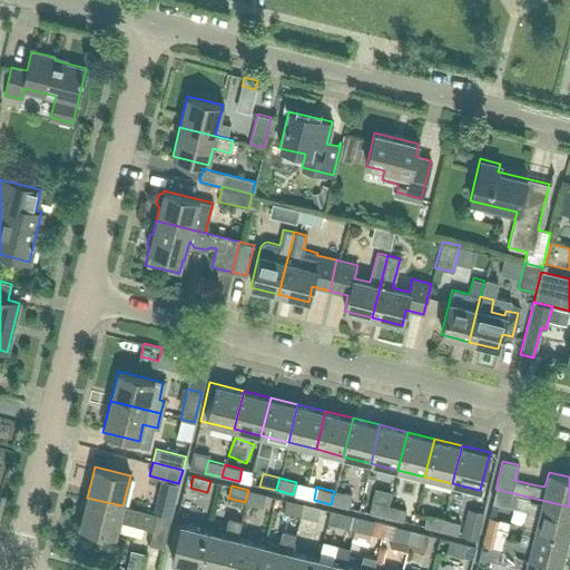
[(534,529),(567,537),(569,524),(569,507),(495,489),(492,501),(526,510),(522,526),(534,529)]
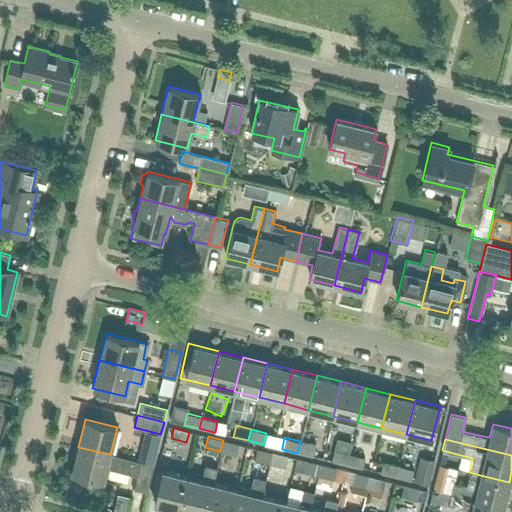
[(235,455),(238,443),(223,440),(220,451),(235,455)]
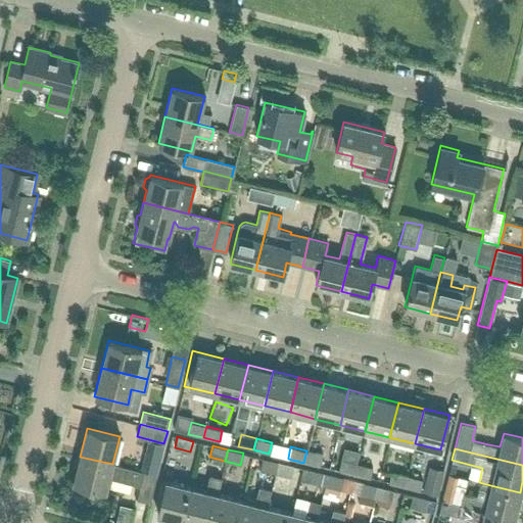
[(303,463),(319,466),(322,455),(306,450),(303,463)]
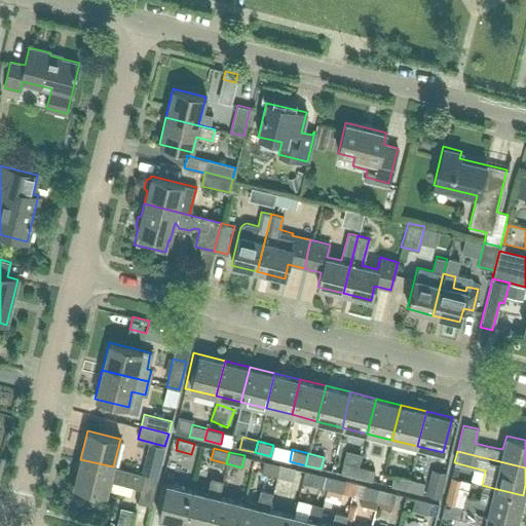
[(106,494),(109,481),(140,488),(141,489),(144,475),(113,466),(80,459),(73,486),(106,494)]
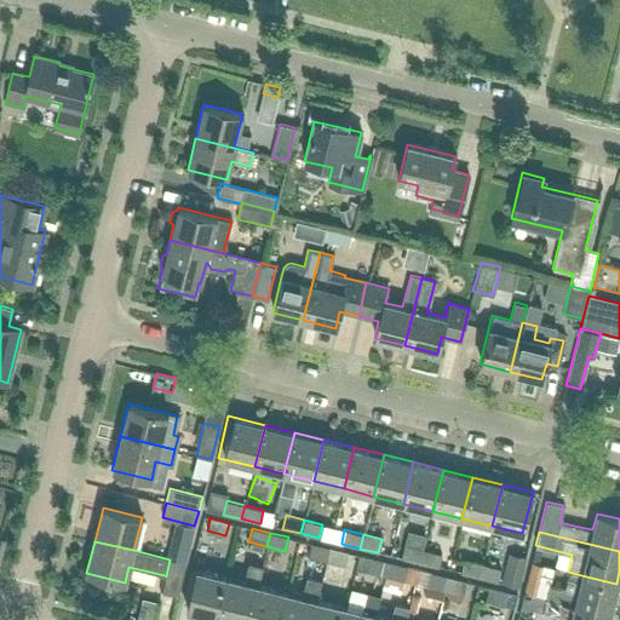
[(172,543),(168,557),(185,562),(189,547),(172,543)]
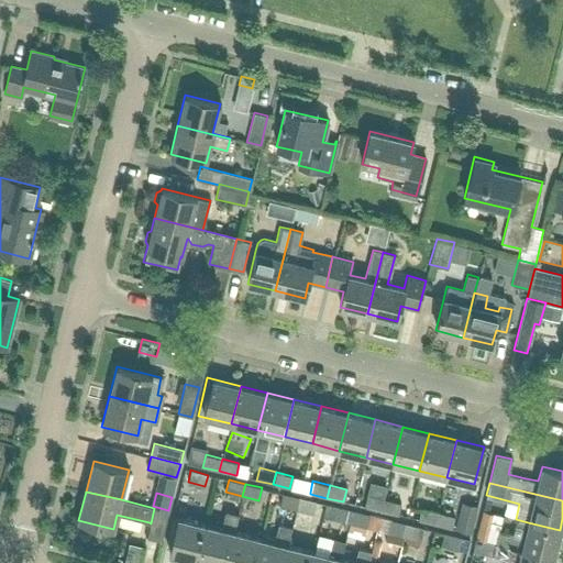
[(278,505),(295,509),(296,509),(298,496),(282,493),(278,505)]
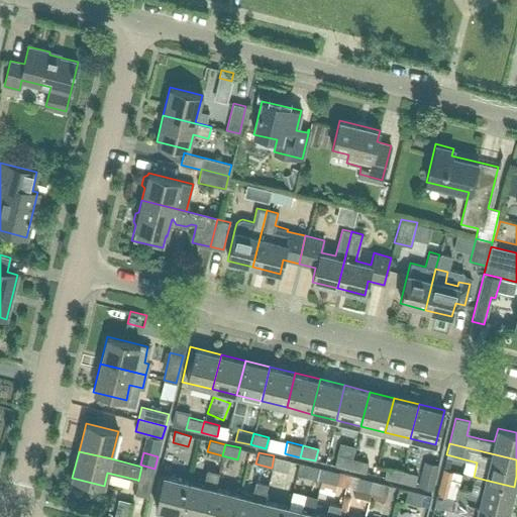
[(333,466),(350,470),(353,458),(336,453),(333,466)]
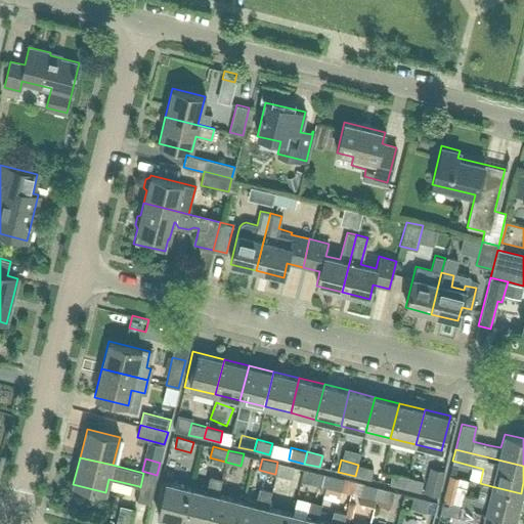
[(293,466),(277,462),(275,474),(291,478),(294,468),(293,466)]
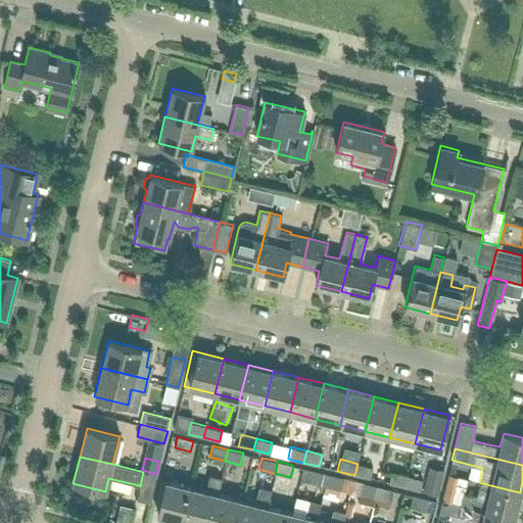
[(372,467),(358,464),(354,475),(369,478),(372,467)]
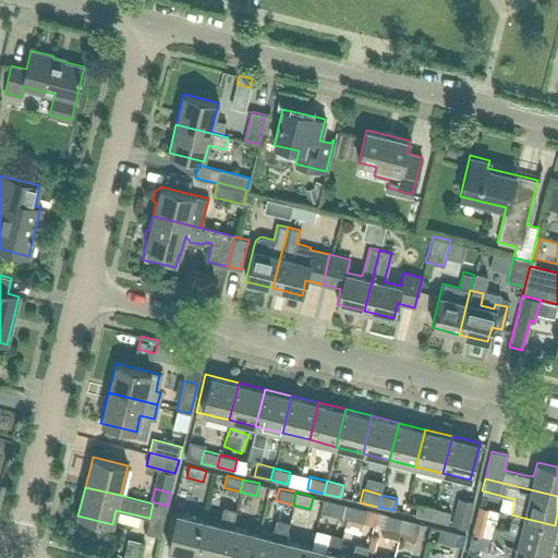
[(347,518),(349,506),(323,499),(319,511),(347,518)]
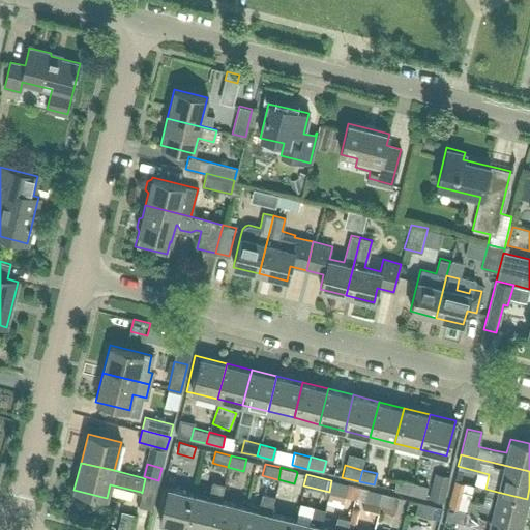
[(395,477),(393,489),(393,490),(409,494),(412,481),(395,477)]
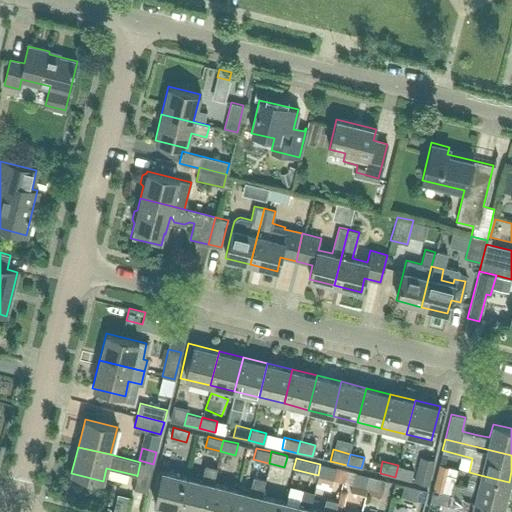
[(133,488),(146,492),(153,465),(140,462),(137,476),(136,475),(133,488)]
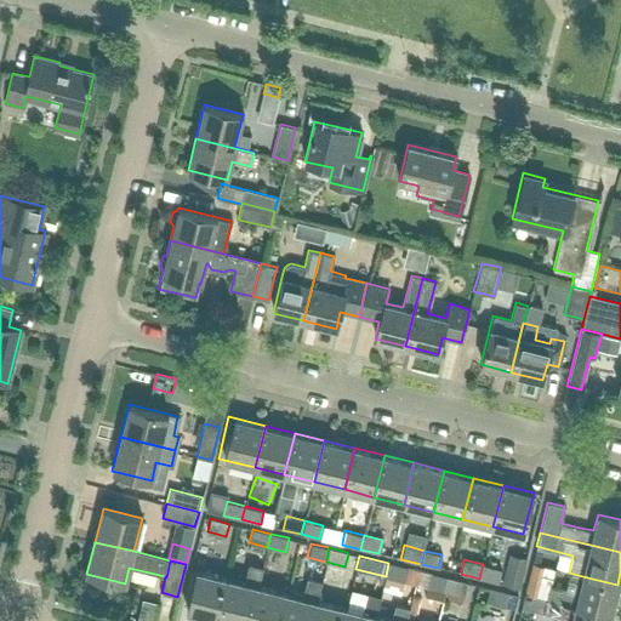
[(483,564),(479,579),(497,584),(517,588),(522,573),(522,571),(484,562),(483,564)]
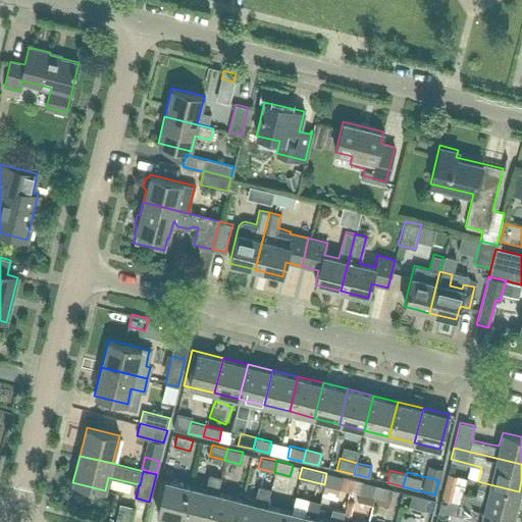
[(216,492),(220,476),(208,473),(205,485),(207,485),(206,489),(191,485),(183,521),(187,521),(208,521),(216,492)]
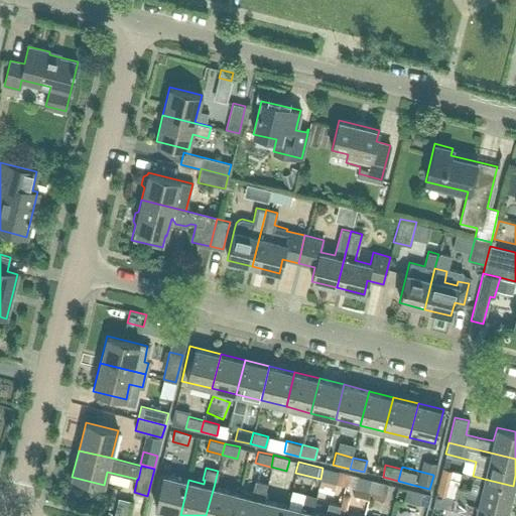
[(323,468),(320,479),(318,487),(334,491),(336,482),(345,485),(348,474),(323,468)]
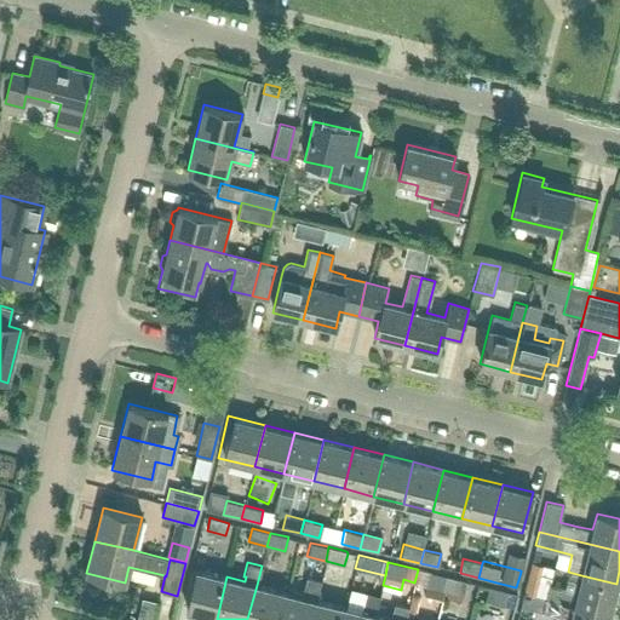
[(217,619),(227,577),(196,569),(185,610),(217,619)]
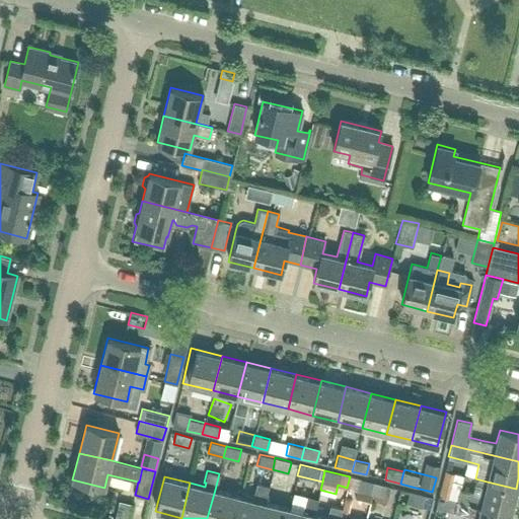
[(350,476),(347,488),(356,490),(356,491),(372,494),(375,483),(350,476)]
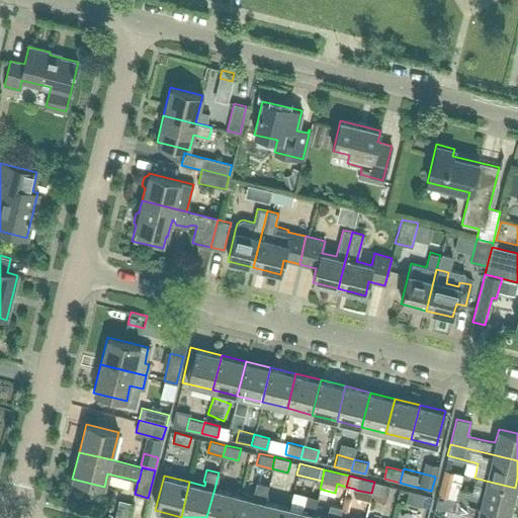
[(455,499),(509,513),(515,488),(486,481),(483,493),(471,490),(471,491),(458,488),(455,499)]
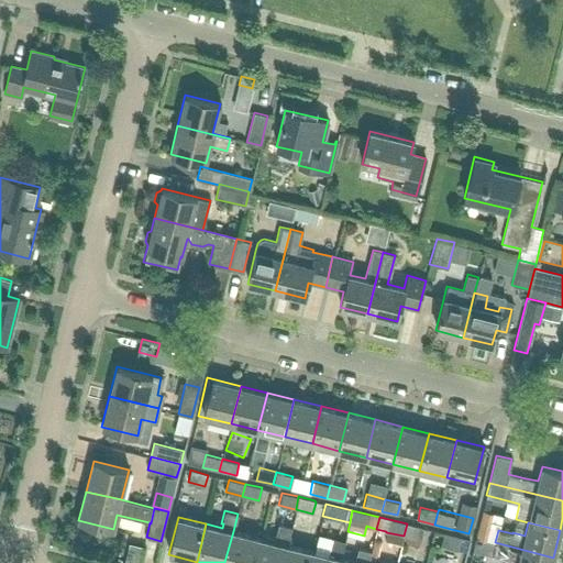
[(274,541),(260,538),(253,562),(282,562),(287,544),(291,527),(278,523),(274,541)]
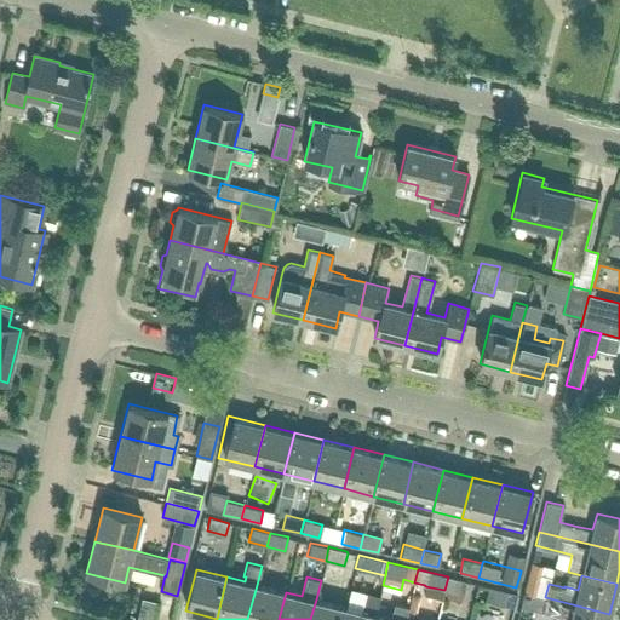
[(463,595),(466,581),(448,577),(445,590),(463,595)]
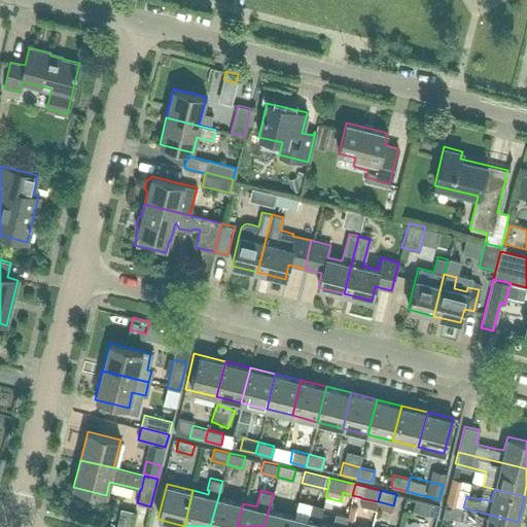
[(237,526),(243,503),(218,497),(210,526),(237,526)]
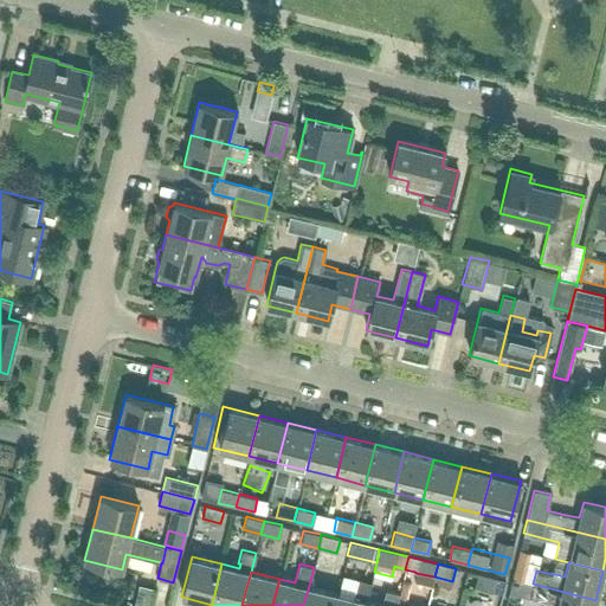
[(477,573),(474,587),(501,593),(504,580),(477,573)]
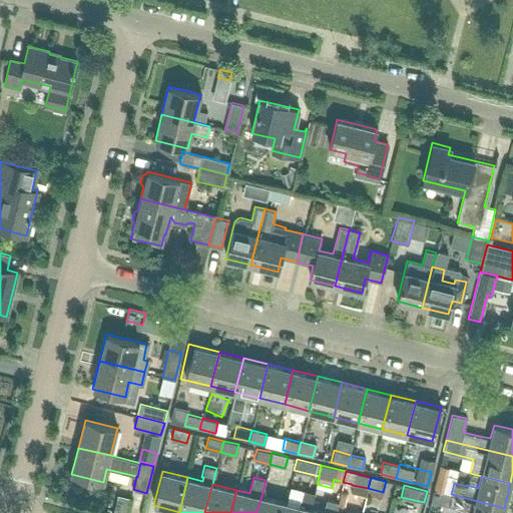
[(299,505),(286,502),(283,512),(309,512),(311,508),(315,492),(303,488),(299,505)]
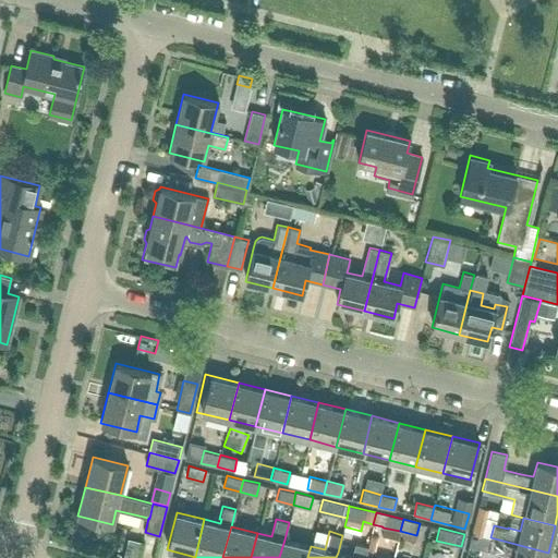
[(512,557),(546,557),(548,553),(490,537),(488,550),(501,554),(513,557),(512,557)]
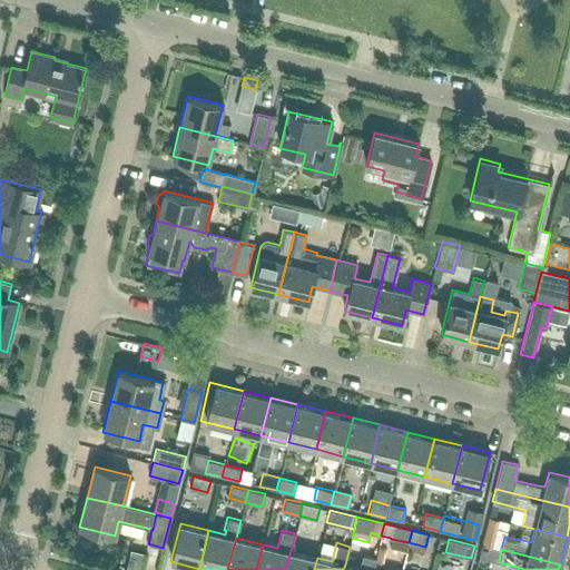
[(314,569),(317,558),(291,551),(285,569),(314,569)]
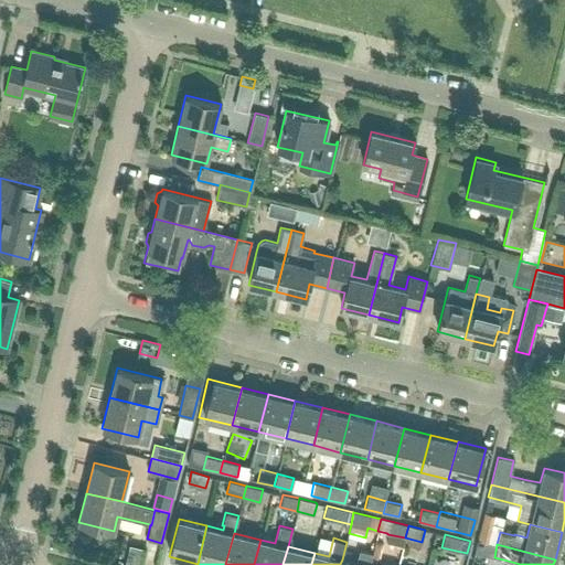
[(368,564),(372,552),(360,548),(355,563),(342,560),(340,564),(368,564)]
